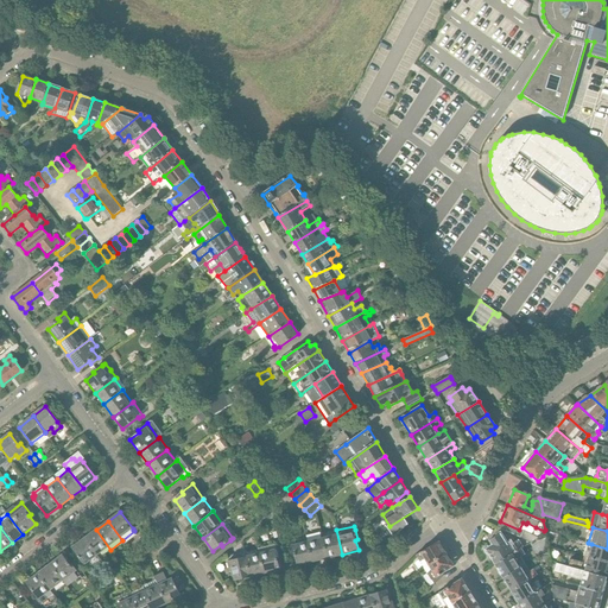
[(103,555),(111,550),(96,530),(84,539),(97,556),(102,552),(103,555)]
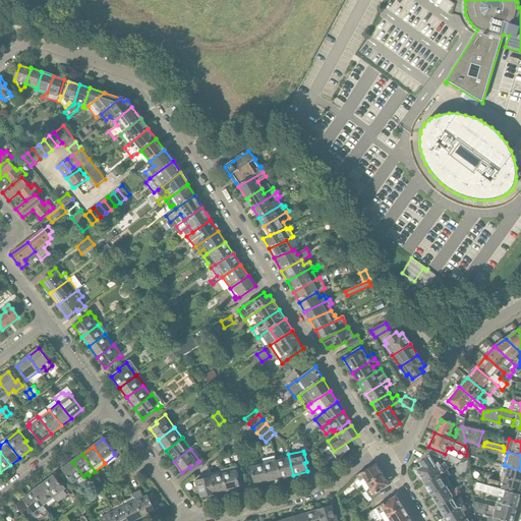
[(280,478),(293,475),(288,454),(276,457),(280,478)]
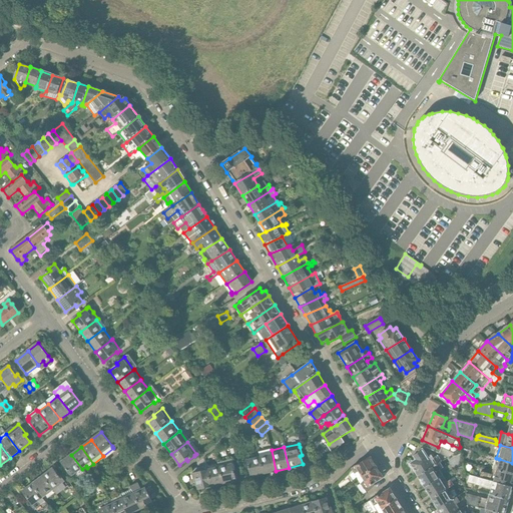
[(448,458),(455,454),(442,449),(439,454),(448,458)]
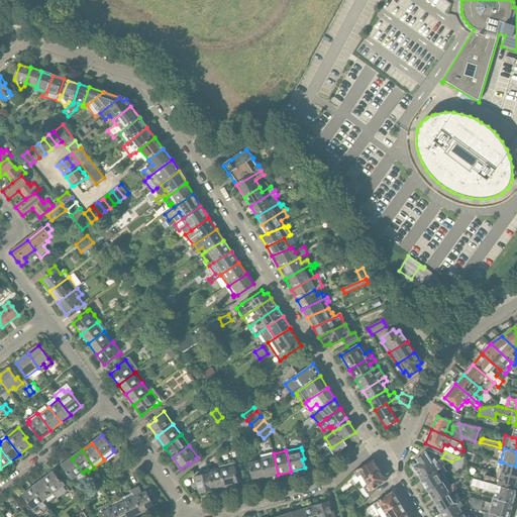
[(266,478),(278,475),(274,453),(261,457),(266,478)]
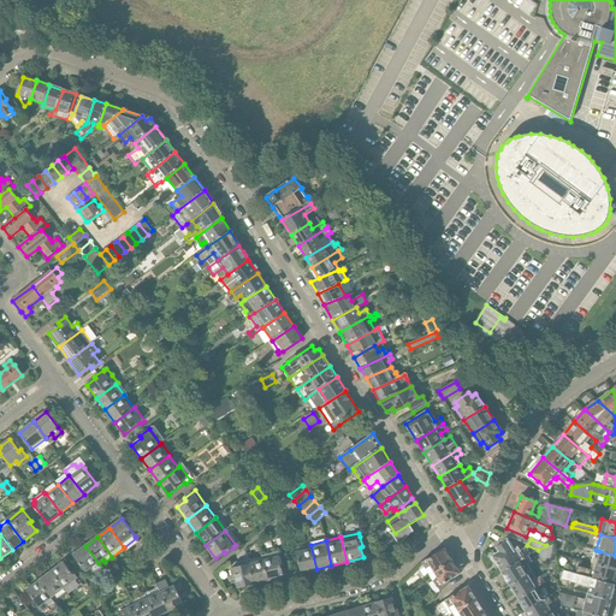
[(502,573),(528,556),(531,555),(527,549),(520,554),(517,550),(515,552),(508,542),(496,549),(498,552),(491,556),(502,573)]
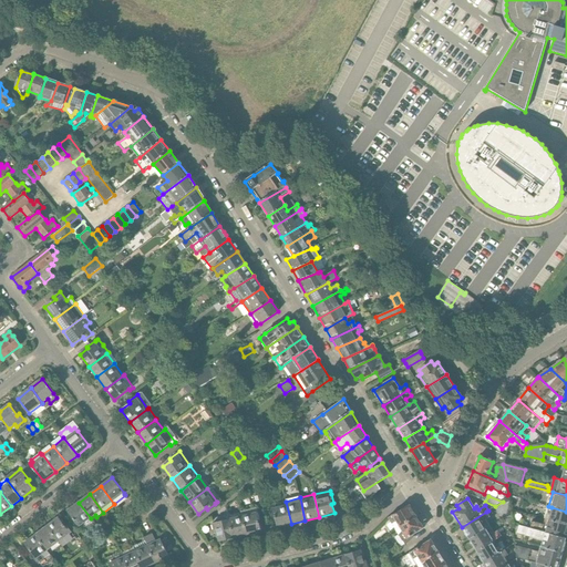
[(277,527),(291,524),(286,502),(271,505),(277,527)]
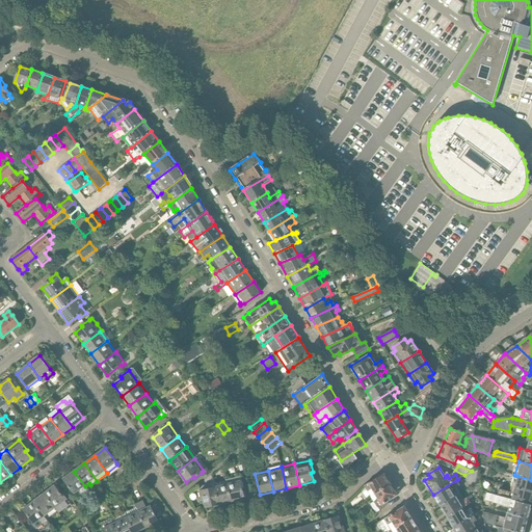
[(75,495),(85,486),(74,472),(63,479),(75,495)]
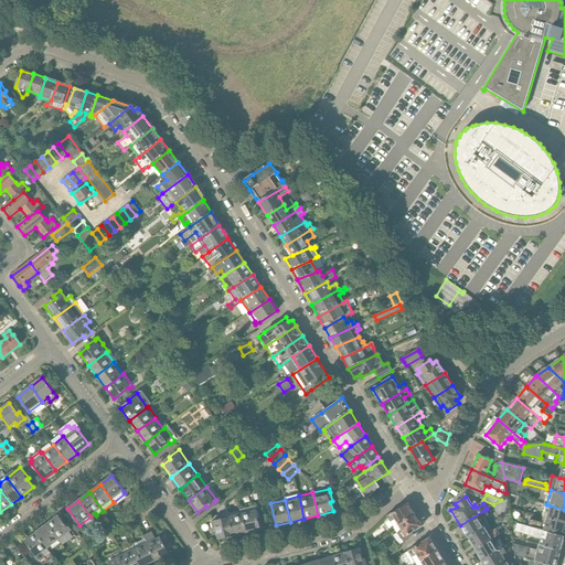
[(387,515),(394,528),(415,514),(407,503),(387,515)]
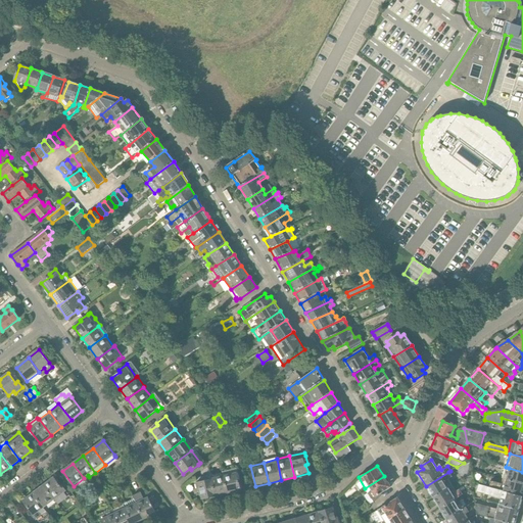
[(506,479),(522,483),(522,472),(509,468),(507,475),(505,474),(503,478),(506,479)]
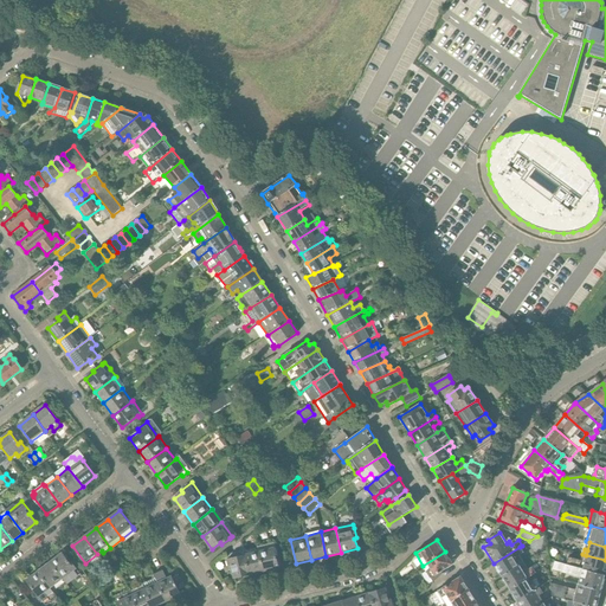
[(250,549),(257,573),(279,567),(275,548),(276,548),(275,543),(250,549)]
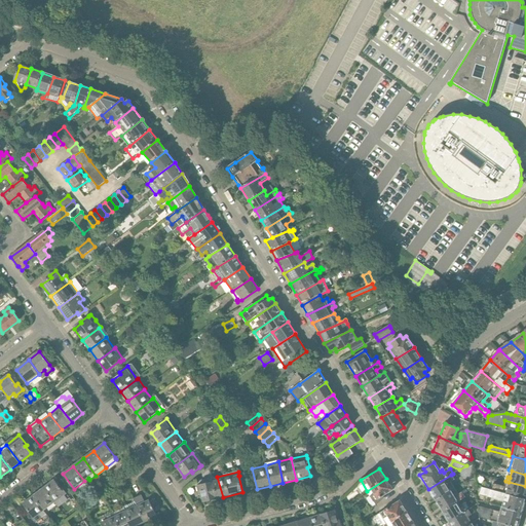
[(436,500),(454,488),(451,482),(455,480),(451,475),(428,489),(436,500)]
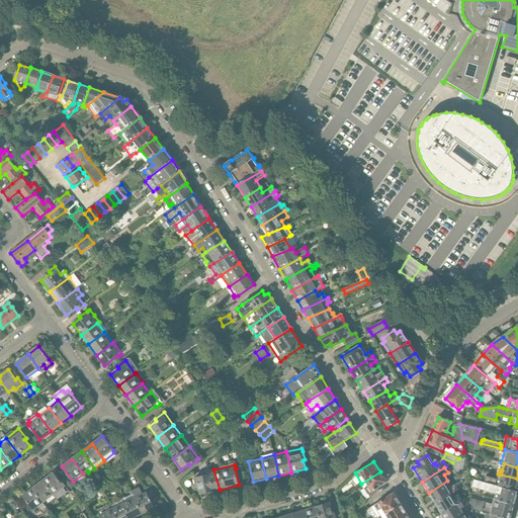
[(206,493),(220,490),(213,469),(201,472),(206,493)]
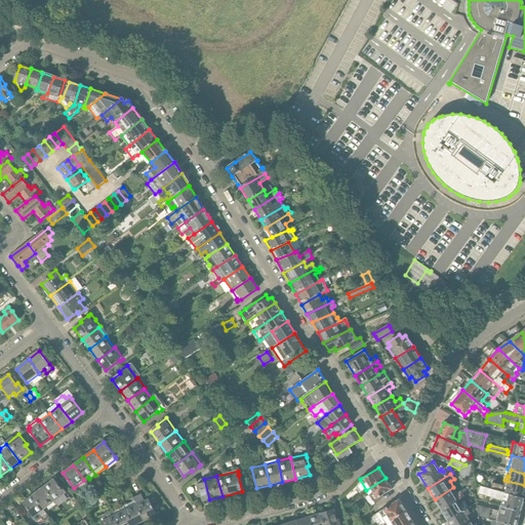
[(373,500),(376,498),(392,489),(386,478),(366,490),(373,500)]
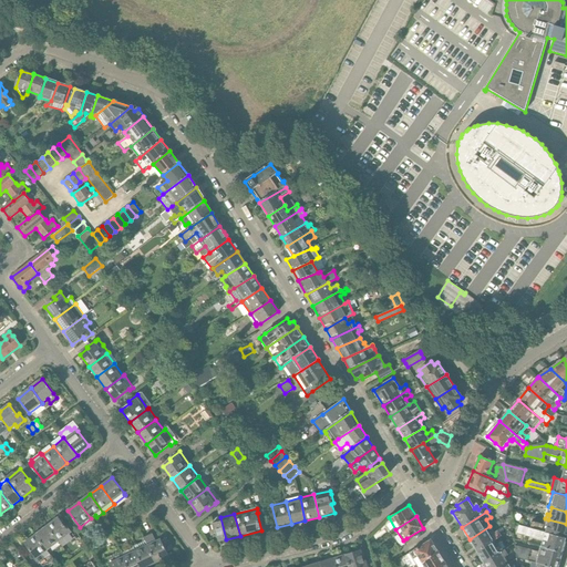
[(48,526),(62,544),(74,535),(66,525),(65,526),(59,517),(48,526)]
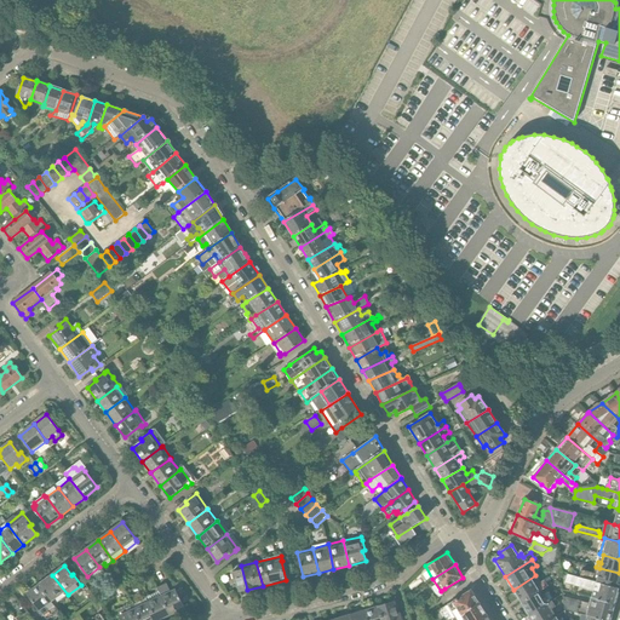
[(240,592),(247,590),(241,566),(231,568),(233,572),(234,581),(236,580),(240,592)]
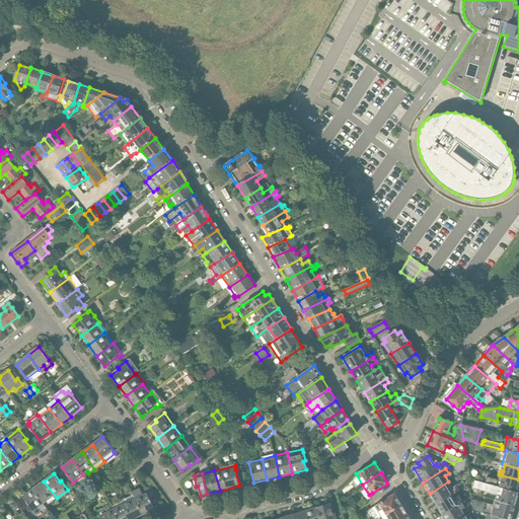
[(486,484),(517,493),(518,486),(518,479),(502,475),(500,485),(497,485),(498,480),(487,477),(486,484)]
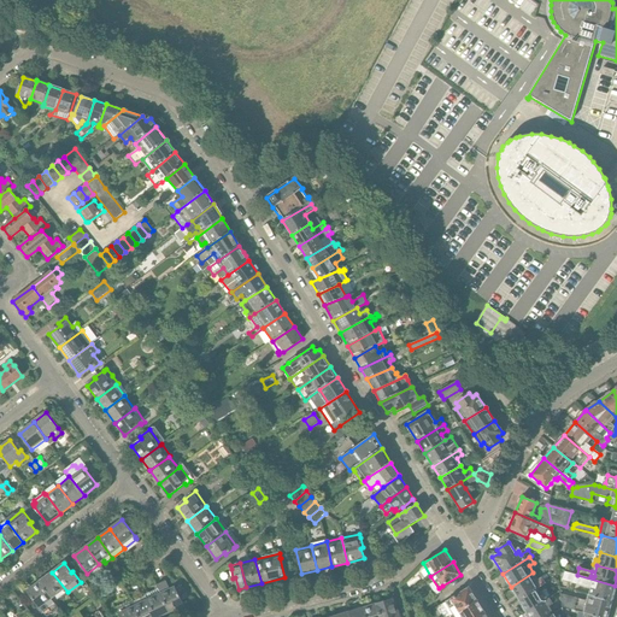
[(588,594),(611,600),(615,586),(577,575),(565,571),(563,581),(573,583),(570,591),(579,592),(588,594)]
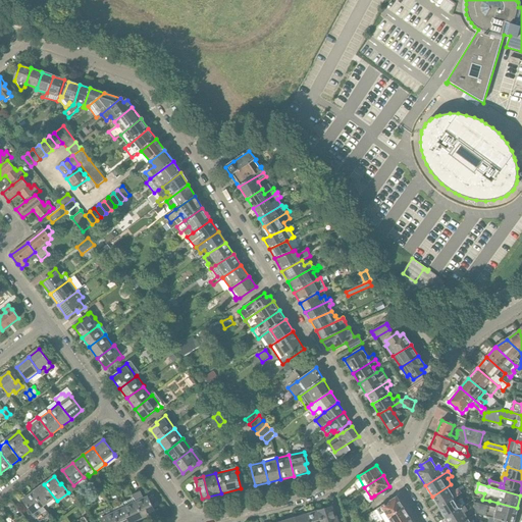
[(46,510),(57,501),(44,484),(33,492),(46,510)]
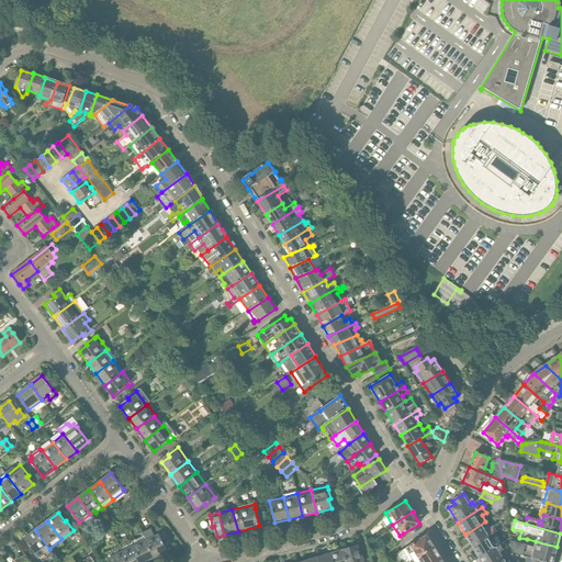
[(473,547),(494,534),(496,531),(493,526),(490,528),(485,521),(465,535),(473,547)]
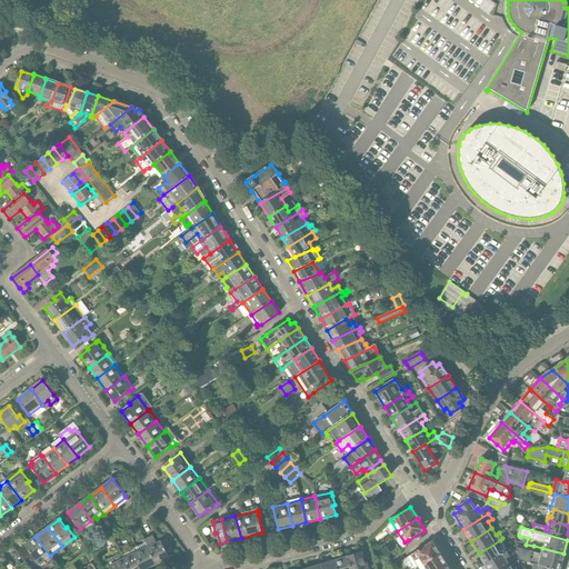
[(45,560),(50,556),(36,537),(25,546),(39,565),(45,561),(45,560)]
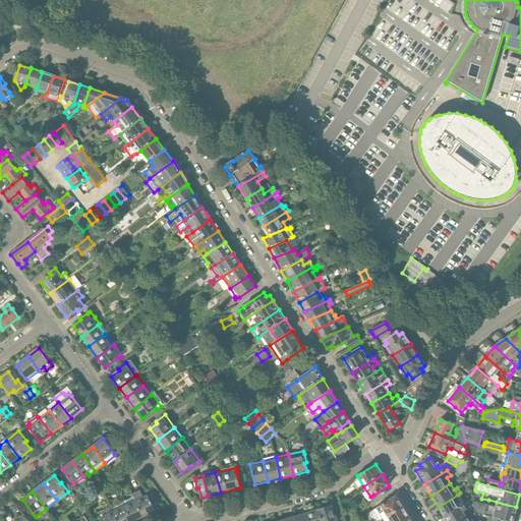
[(445,517),(462,506),(459,501),(462,500),(458,495),(439,507),(445,517)]
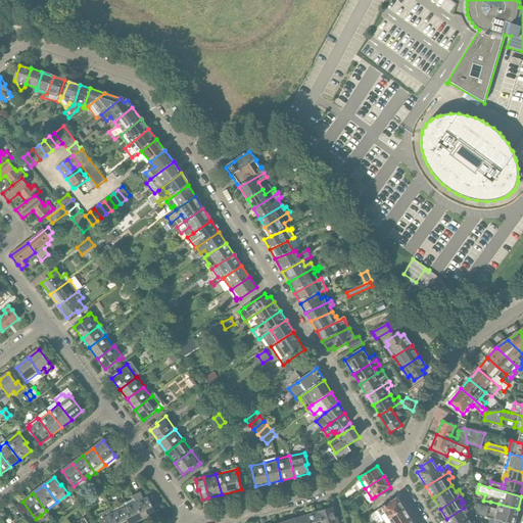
[(136,504),(144,519),(156,513),(148,497),(136,504)]
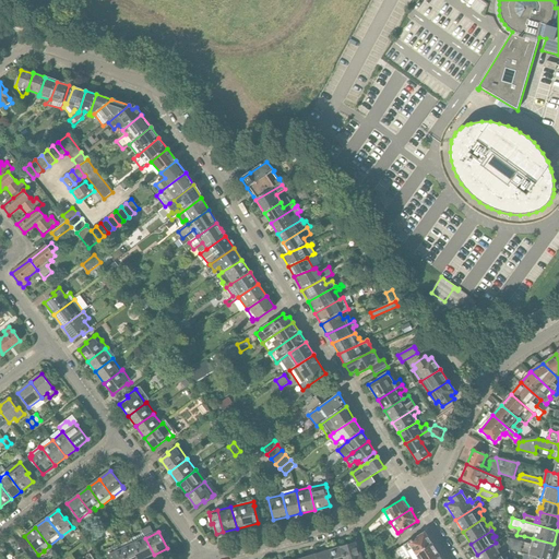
[(403,558),(406,558),(412,557),(432,544),(425,532),(397,549),(403,558)]
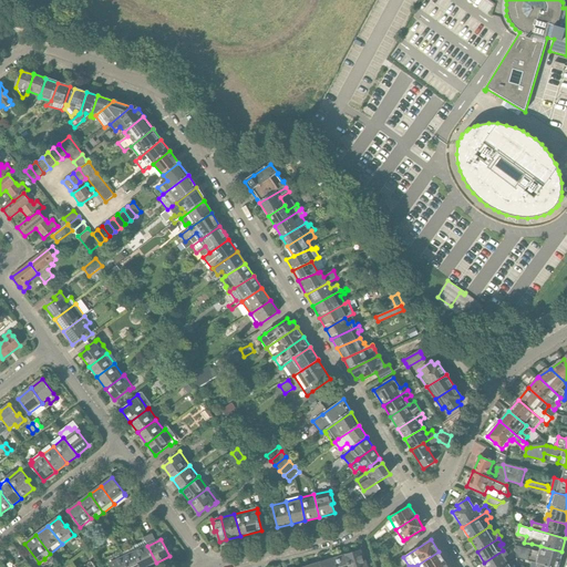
[(142,566),(145,566),(156,563),(147,546),(135,552),(142,566)]
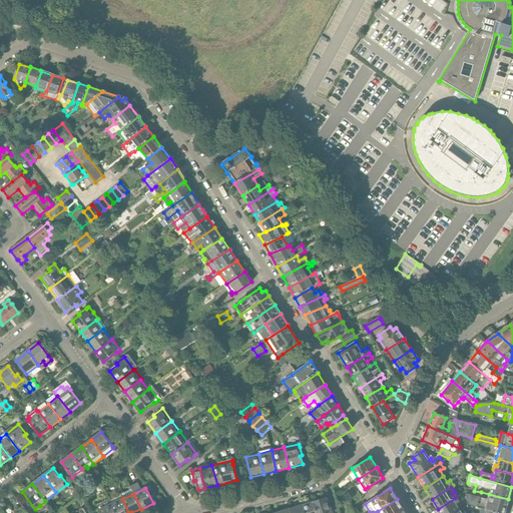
[(483,509),(500,512),(504,512),(508,499),(489,494),(487,499),(466,494),(467,504),(483,509)]
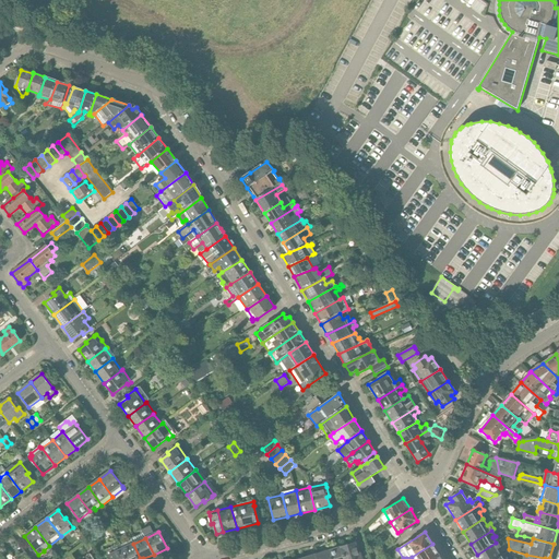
[(140,558),(133,544),(131,539),(120,545),(126,558),(140,558)]
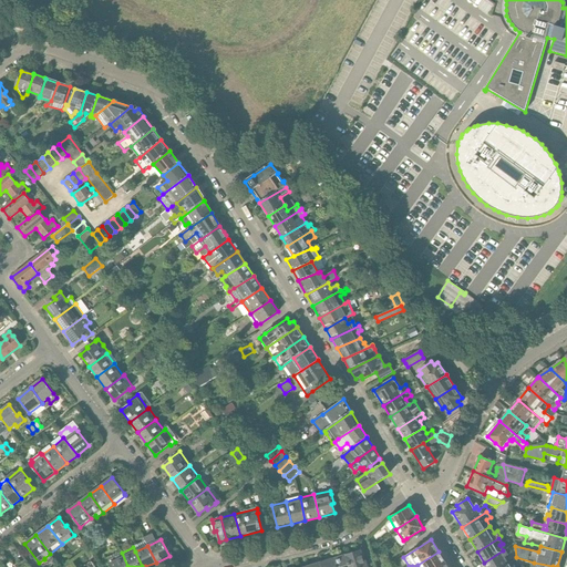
[(486,566),(503,566),(508,564),(509,564),(504,557),(512,554),(508,548),(503,550),(484,563),(486,566)]
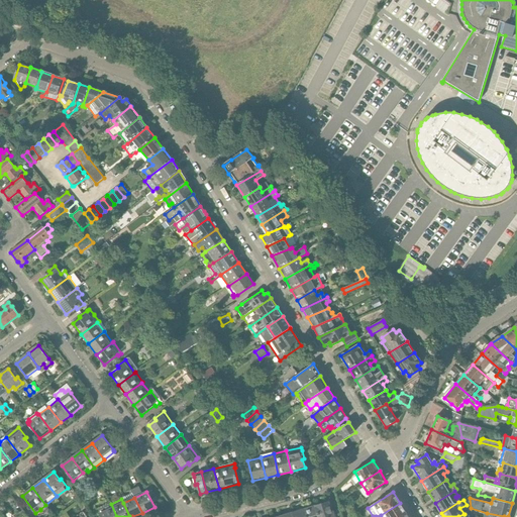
[(315,506),(318,516),(335,516),(334,510),(331,511),(328,502),(315,506)]
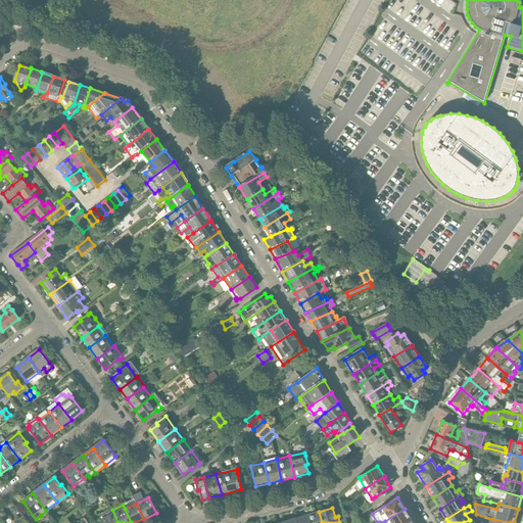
[(385,521),(385,522),(403,522),(411,519),(405,509),(385,521)]
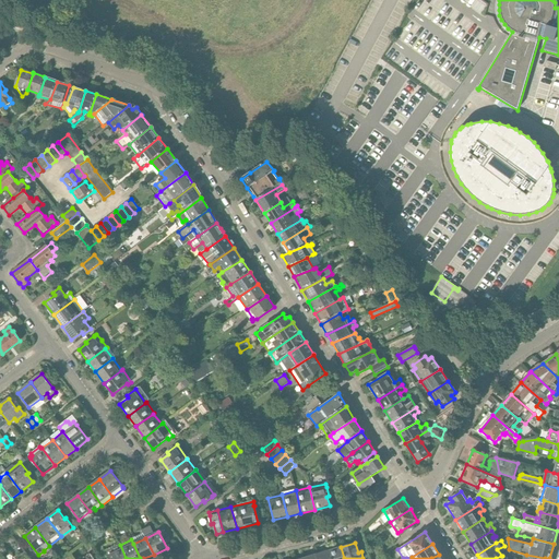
[(126,558),(120,545),(119,545),(107,550),(110,558),(126,558)]
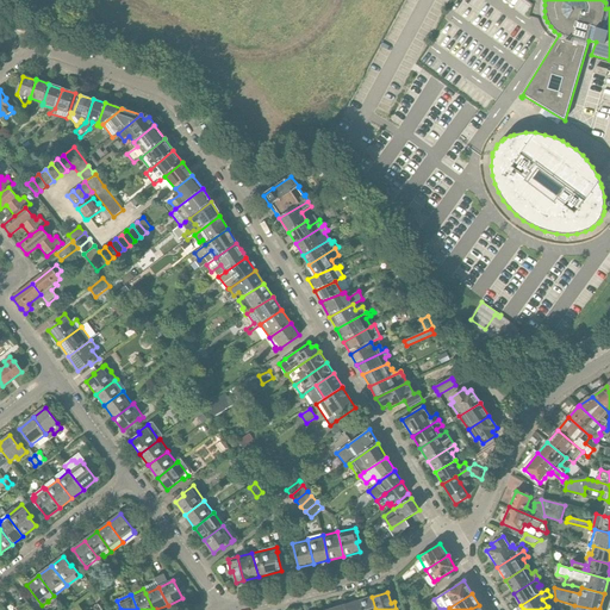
[(361,609),(375,609),(372,597),(359,601),(361,609)]
